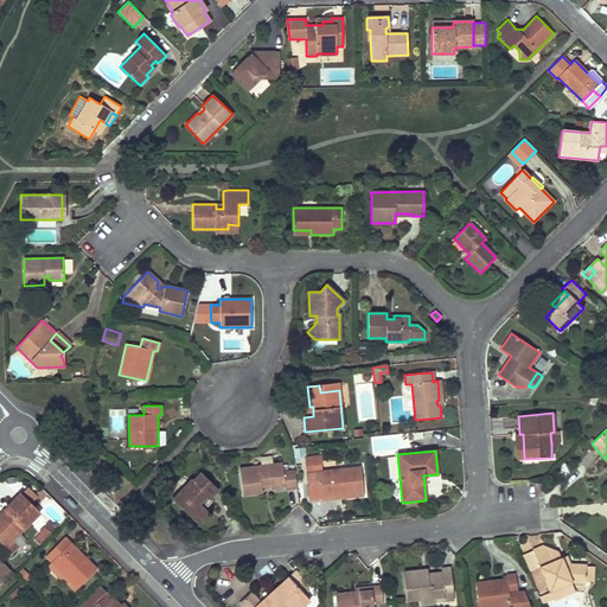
[(363,492),(360,467),(320,471),(320,466),(321,466),(320,457),(305,458),(308,484),(318,483),(320,500),(330,499),(330,497),(343,494),(363,492)]
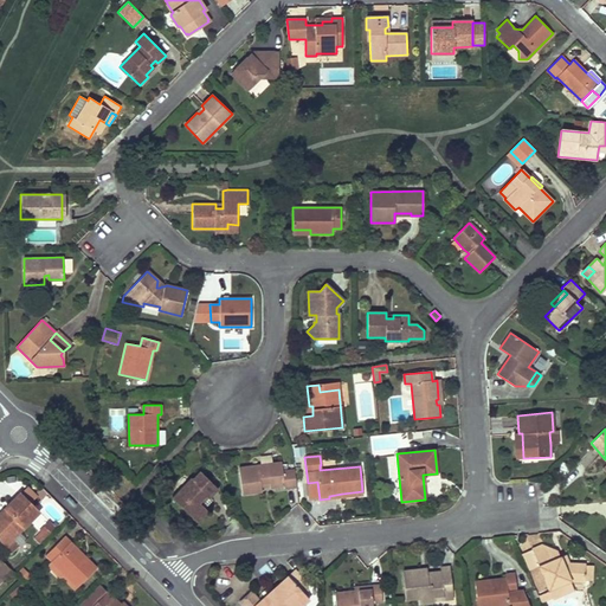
[(281,462),(238,468),(242,494),(262,491),(262,488),(260,483),(269,482),(270,487),(284,485),(284,488),(296,487),(294,470),(282,471),(281,462)]
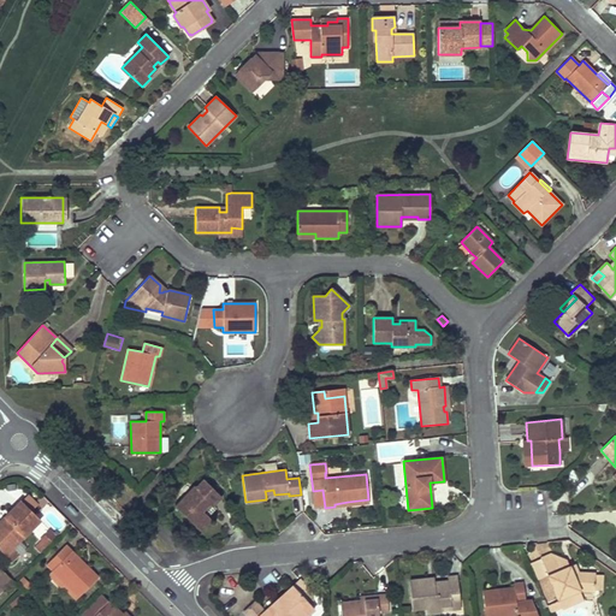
[(143,480),(136,474),(131,480),(138,486),(143,480)]
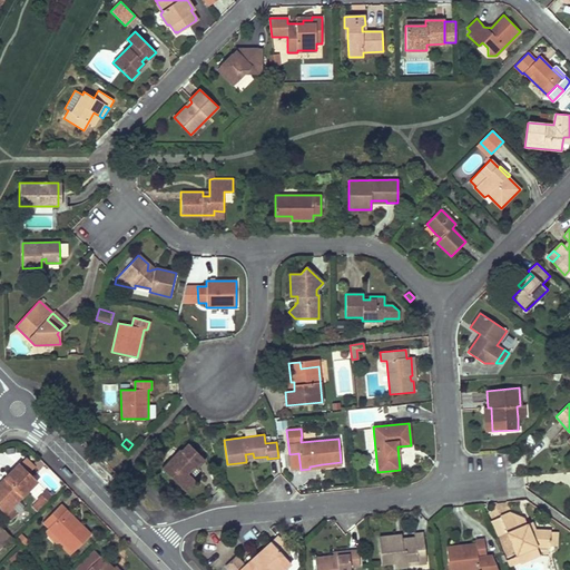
[(204,460),(188,444),(182,451),(180,450),(163,468),(186,490),(195,481),(193,478),(187,472),(194,464),(197,468),(204,460)]
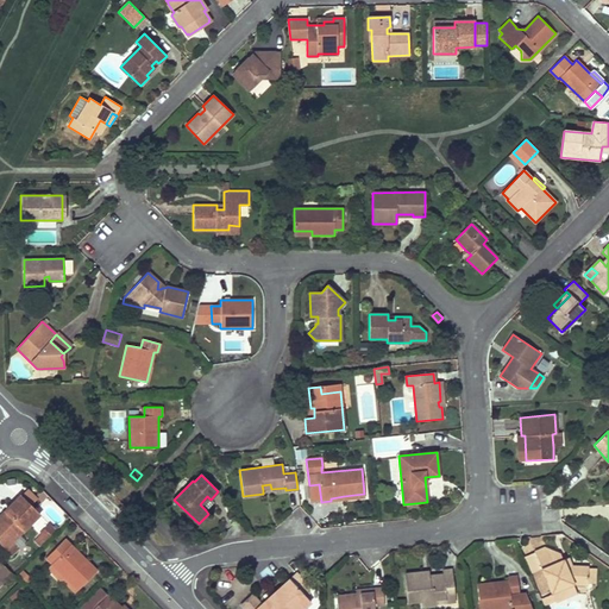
[(321,502),(319,484),(309,485),(311,503),(321,502)]
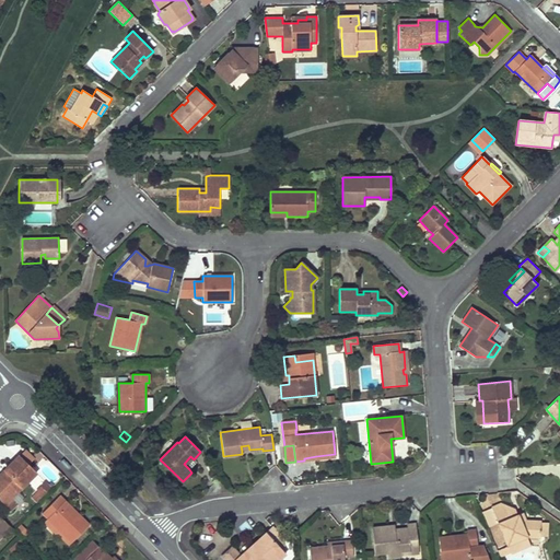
[(3,477),(0,479),(0,500),(4,504),(6,504),(18,491),(36,473),(19,455),(3,470),(8,475),(4,478),(3,477)]
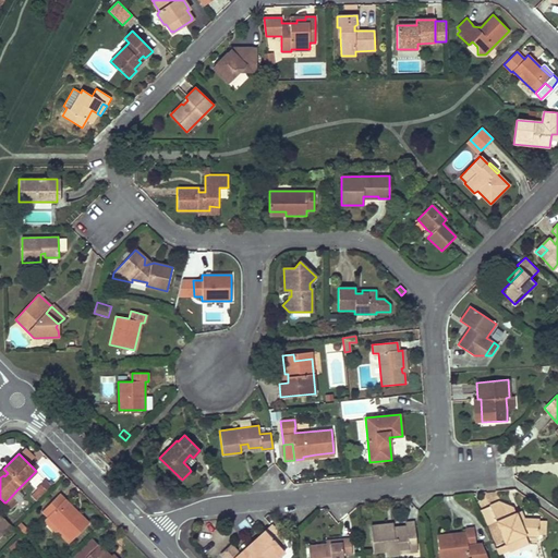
[(195,460),(193,458),(190,455),(183,462),(189,468),(195,460)]
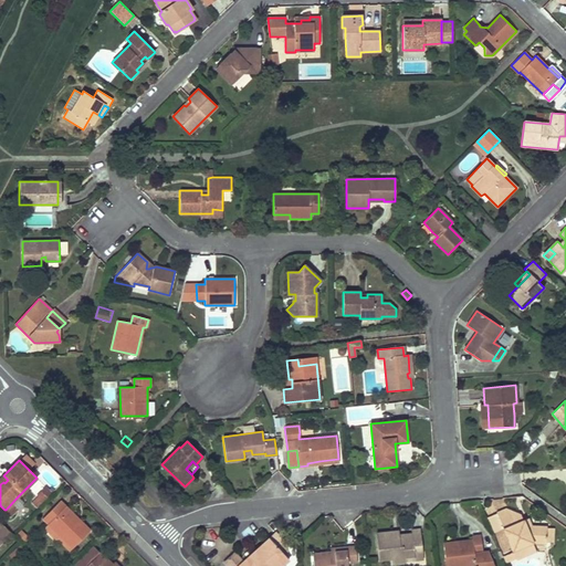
[(62,467),(70,474),(73,472),(64,464),(62,467)]
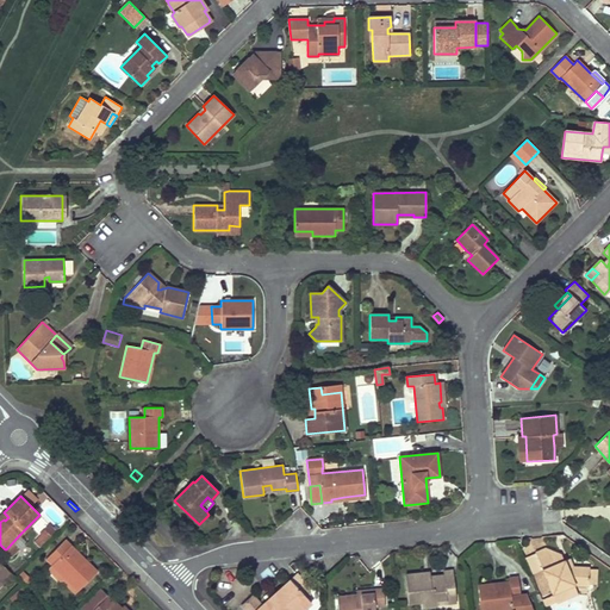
[(42,517),(33,526),(37,529),(45,522),(42,517)]
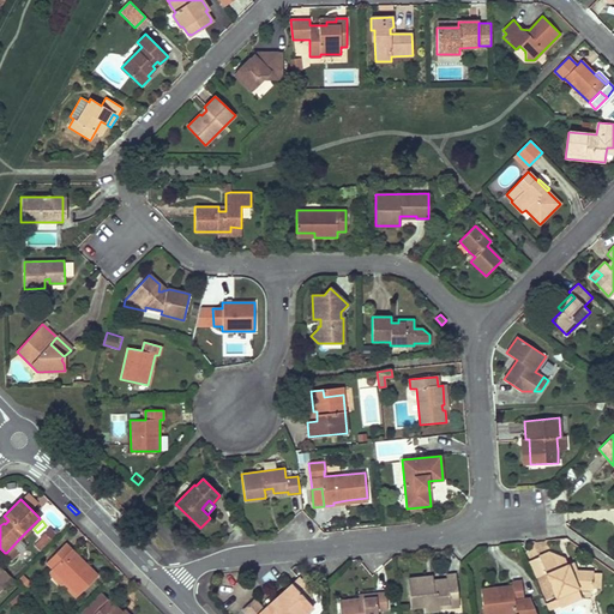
[(32,543),(40,551),(58,534),(50,527),(32,543)]
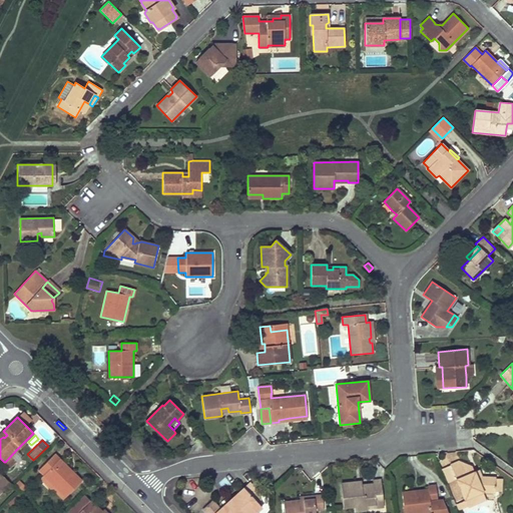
[(5,462),(9,467),(21,455),(16,450),(5,462)]
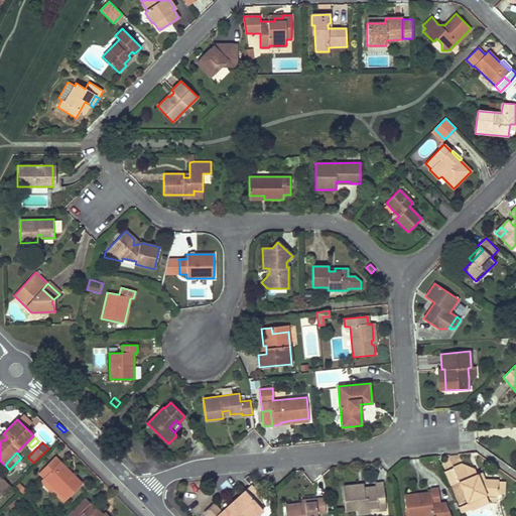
[(55,456),(38,473),(44,478),(67,500),(82,484),(73,475),(72,476),(63,468),(66,467),(55,456)]
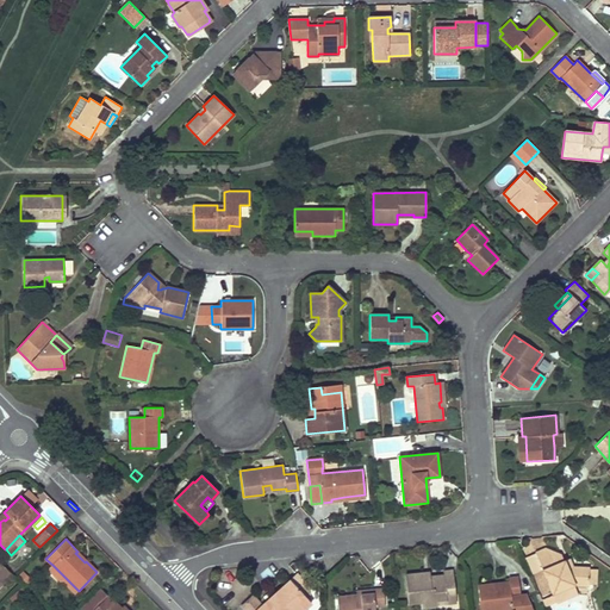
[(587,568),(571,567),(567,567),(565,568),(561,561),(559,555),(543,549),(533,553),(540,570),(551,595),(543,598),(546,603),(551,602),(552,603),(554,602),(554,603),(565,598),(561,589),(572,584),(586,585),(586,584),(587,568)]
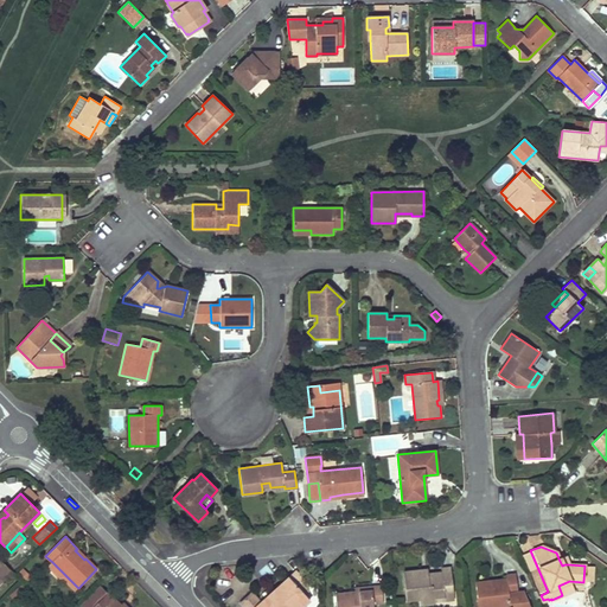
[(97,568),(77,549),(75,550),(84,560),(85,558),(96,569),(97,568)]
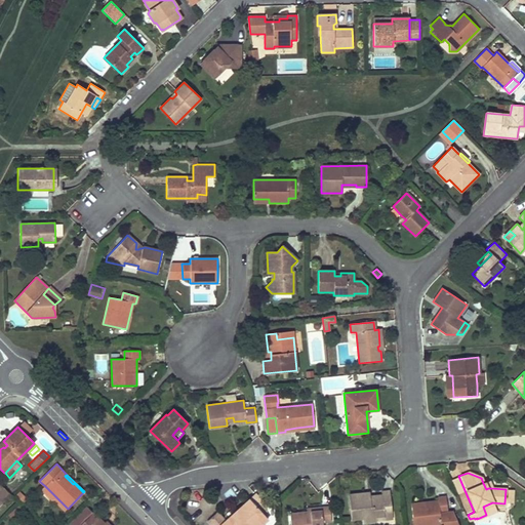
[(465,490),(458,476),(451,480),(457,494),(465,490)]
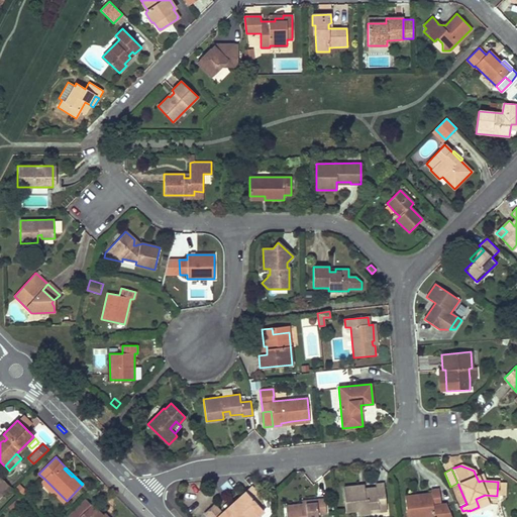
[(67,501),(44,479),(41,483),(53,494),(54,492),(64,503),(67,501)]
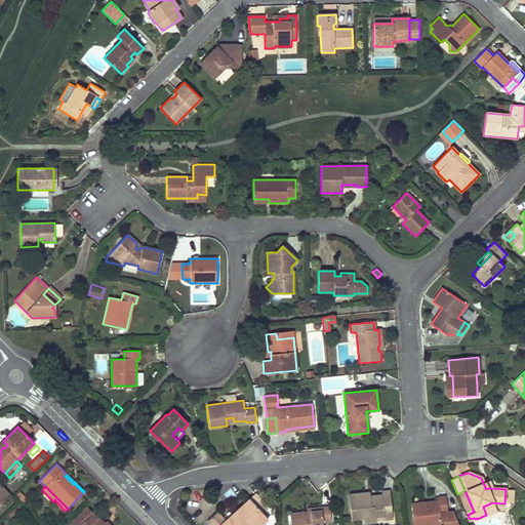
[(365,493),(349,495),(351,519),(362,518),(363,523),(376,521),(375,517),(385,516),(384,513),(392,512),(390,490),(381,491),(381,495),(369,496),(366,497),(365,493)]
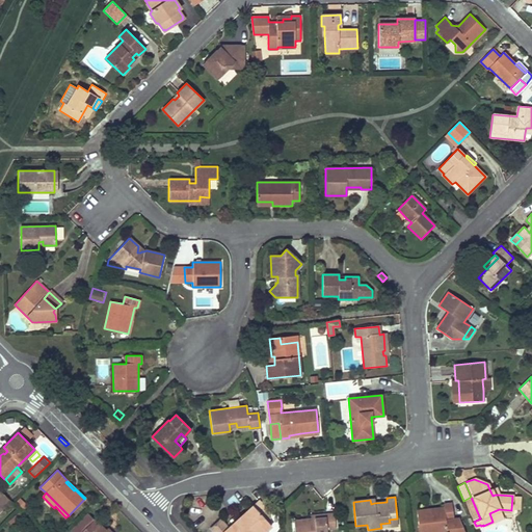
[(259,501),(253,506),(256,510),(245,520),(242,515),(237,521),(233,524),(229,529),(220,520),(210,528),(213,531),(261,531),(270,525),(268,511),(259,501)]
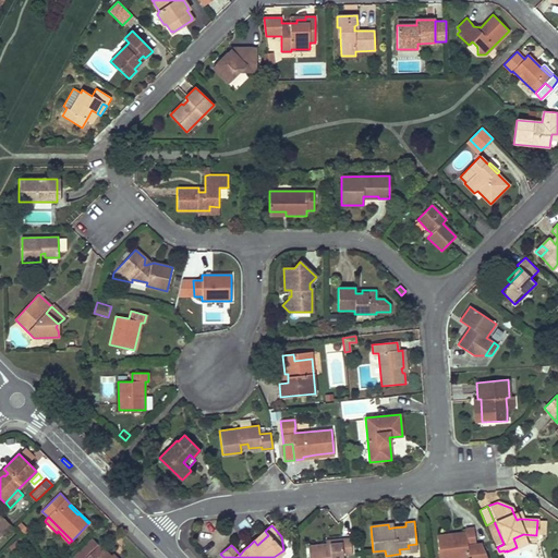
[(465,532),(437,535),(438,557),(487,557),(482,544),(475,544),(474,528),(465,529),(465,532)]
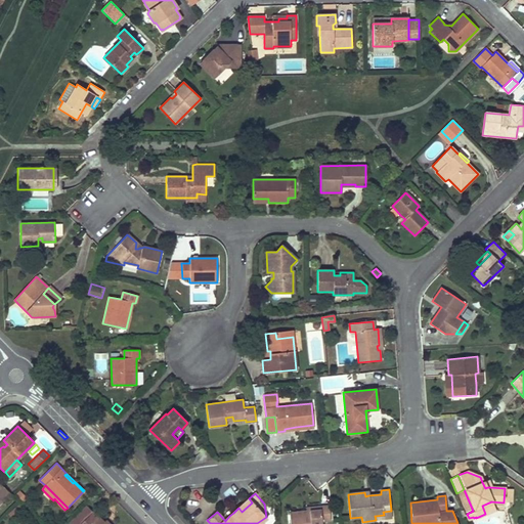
[(242,512),(252,503),(249,498),(238,508),(242,512)]
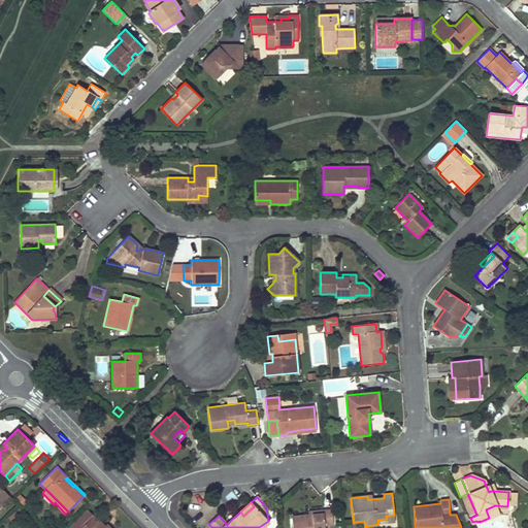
[(88,509),(70,527),(103,527),(104,527),(88,509)]
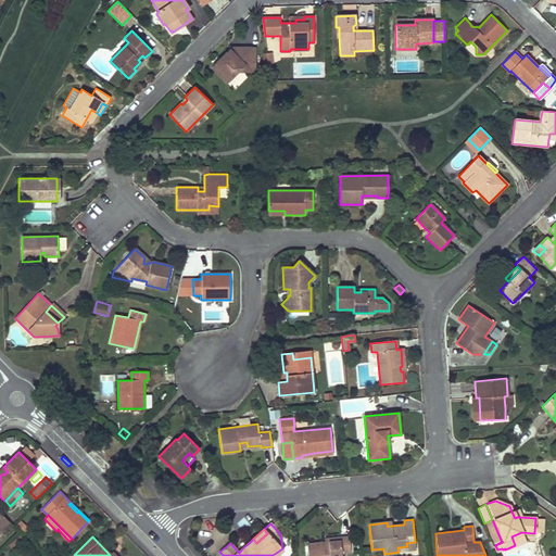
[(325,542),(306,544),(307,555),(341,555),(342,553),(351,552),(349,536),(340,538),(340,541),(325,542)]
